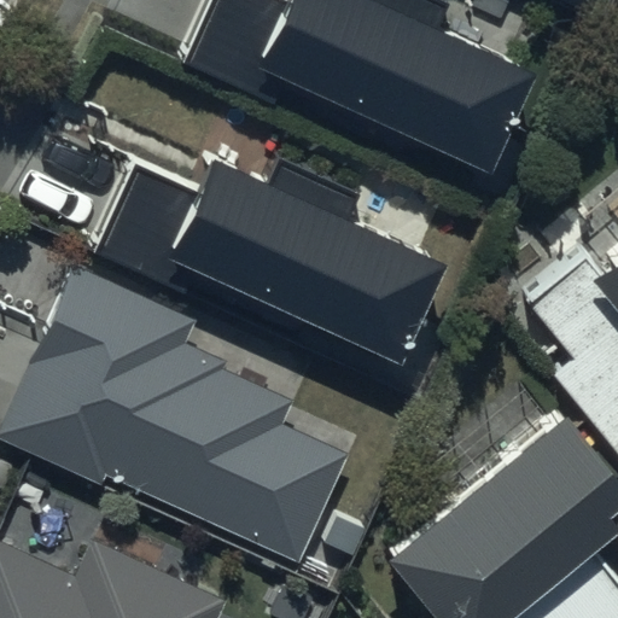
[(532,75),(369,0),(203,0),(178,58),(269,100),(279,79),(488,174),(532,75)]
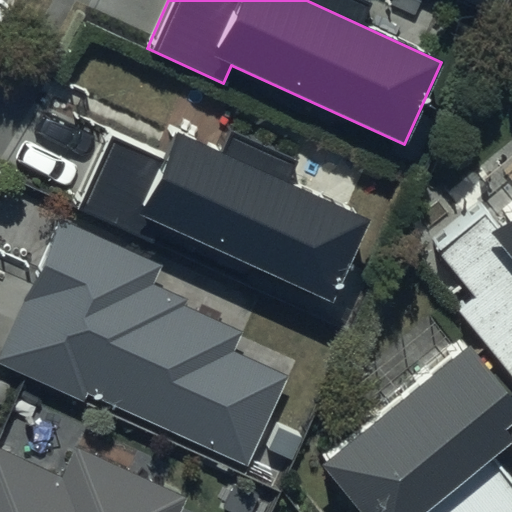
[(372,220),(176,131),(164,158),(110,133),(77,206),(153,241),(162,223),(334,302),(372,220)]
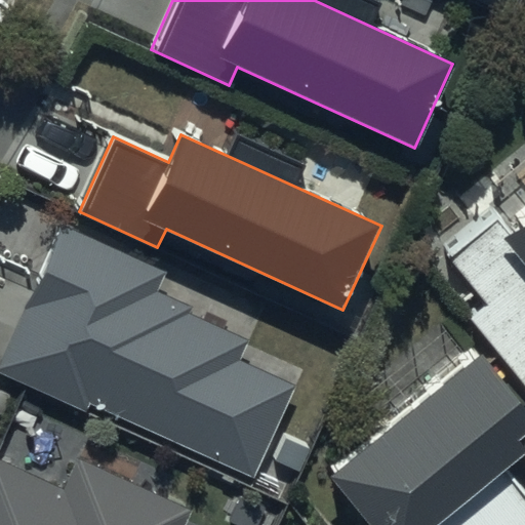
[(487,214),(441,251),(483,301),(465,317),(524,391),(524,203),(497,227),(487,214)]
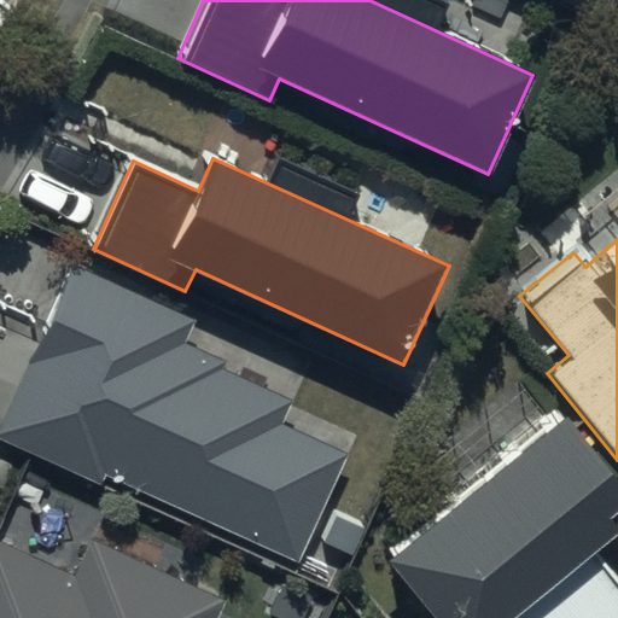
[(192,322),(74,268),(0,426),(0,436),(103,484),(106,476),(297,563),(348,454),(279,423),(289,401),(221,369),(225,361),(184,342),(192,322)]
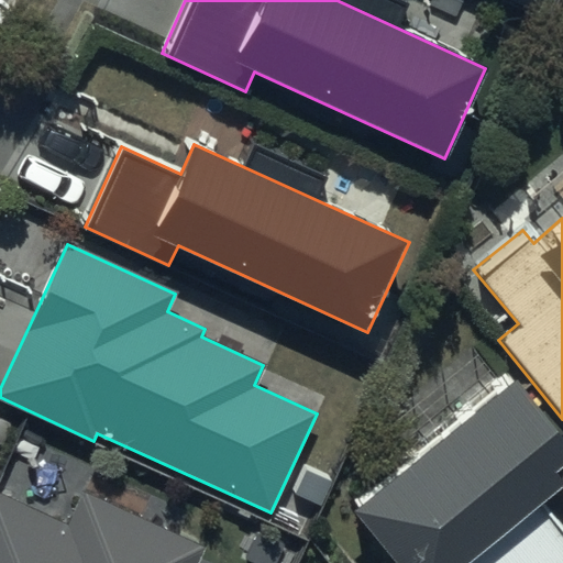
[(499,374),(338,505),(385,562),(562,562),(562,533),(527,490),(545,475),(536,464),(559,445),(499,374)]
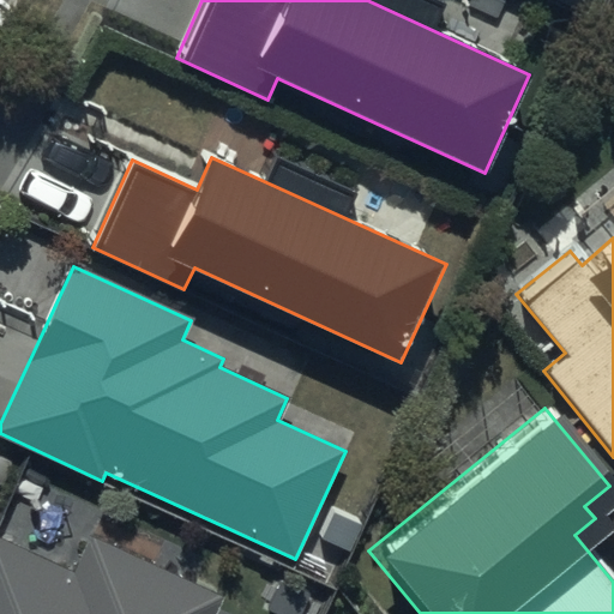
[(202,613),(212,590),(77,533),(64,565),(0,537),(0,613),(202,613)]
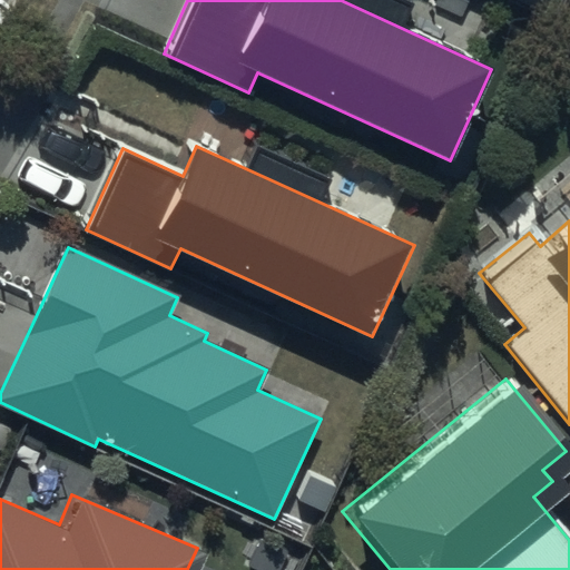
All buildings are outlined.
